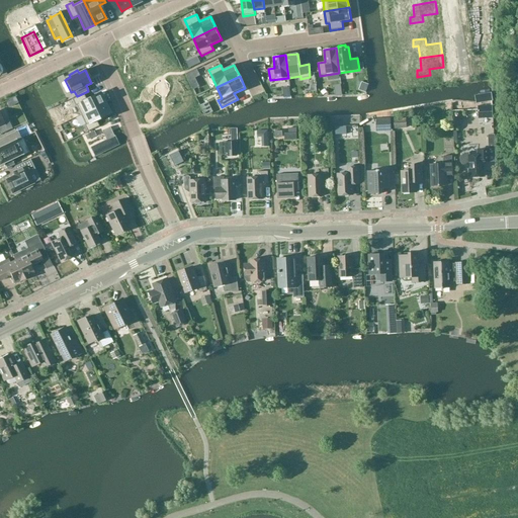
[(83,94),(72,99),(75,106),(76,105),(81,115),(104,103),(104,102),(99,93),(86,99),(83,94)]
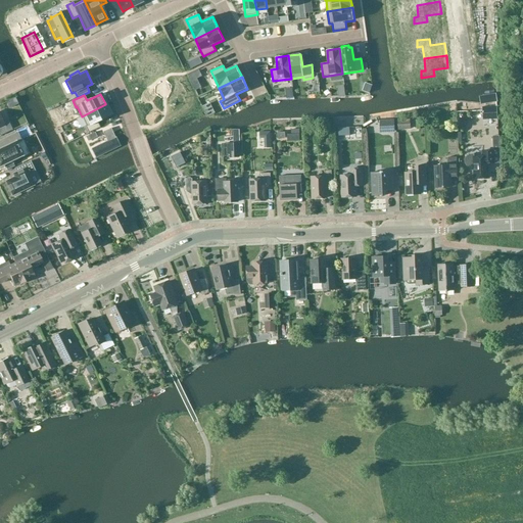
[(481,104),(497,102),(496,94),(480,97),(480,101),(481,104)]
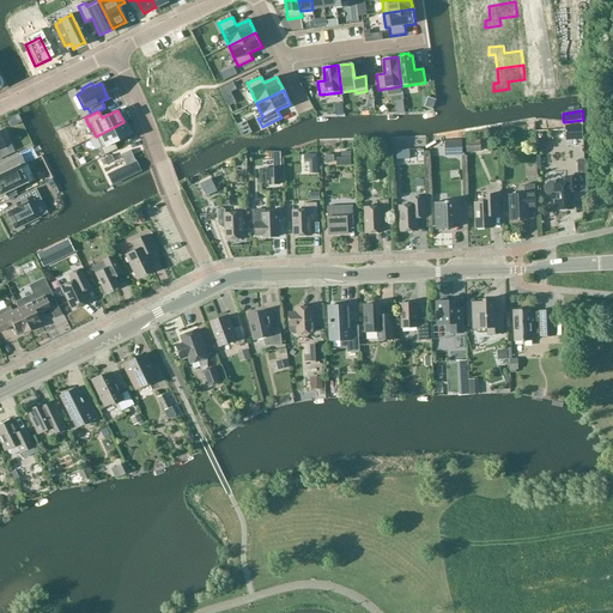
[(123,122),(96,137),(101,147),(99,149),(103,156),(117,150),(114,143),(129,134),(123,123),(125,123),(123,122)]
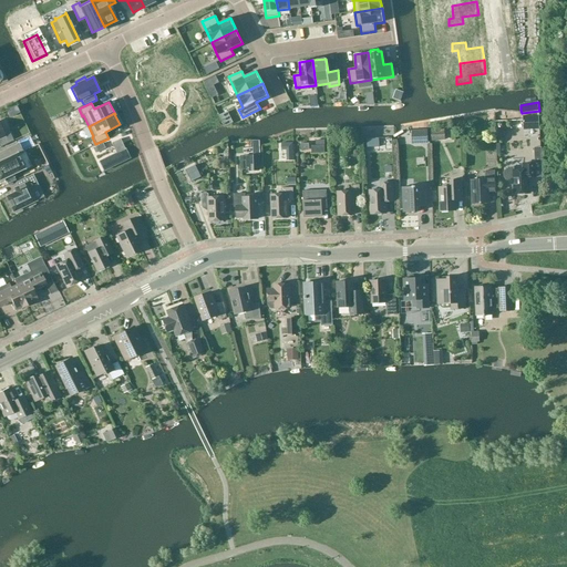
[(538,115),(523,116),(523,130),(539,130),(538,115)]
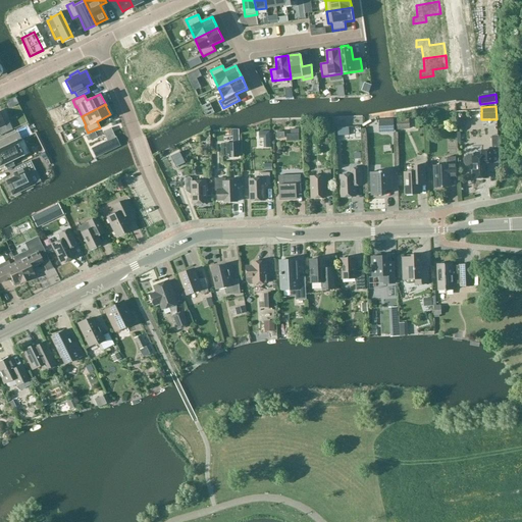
[(0,116),(0,136),(12,129),(9,122),(4,125),(0,116)]
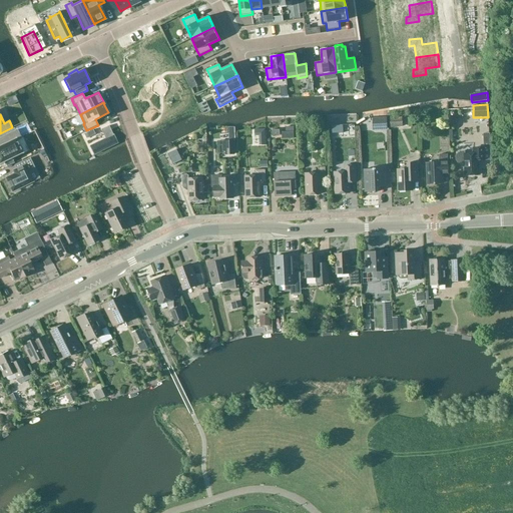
[(387,117),(373,118),(373,130),(388,130),(387,117)]
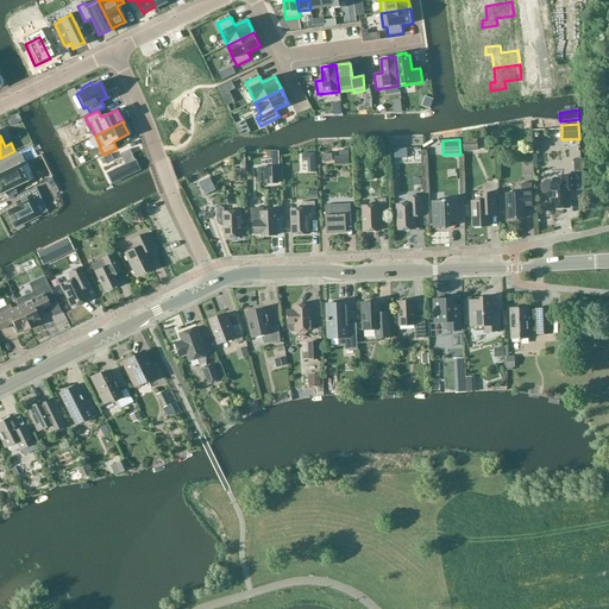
[(397,157),(420,158),(421,143),(397,142),(397,157)]
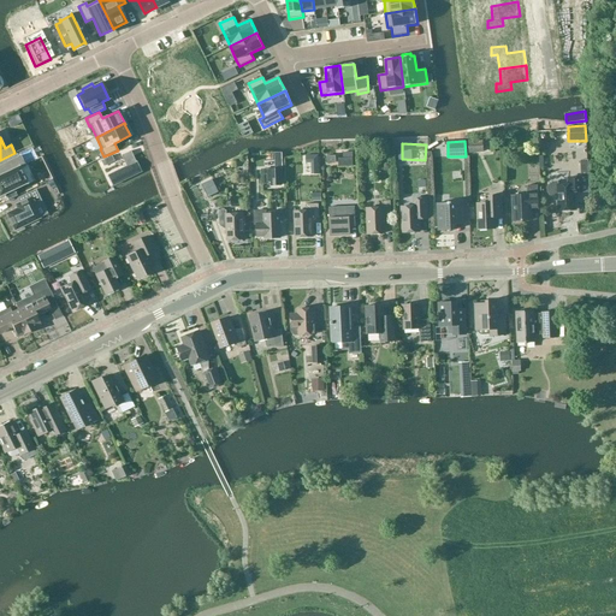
[(355,147),(338,147),(338,160),(355,160),(355,147)]
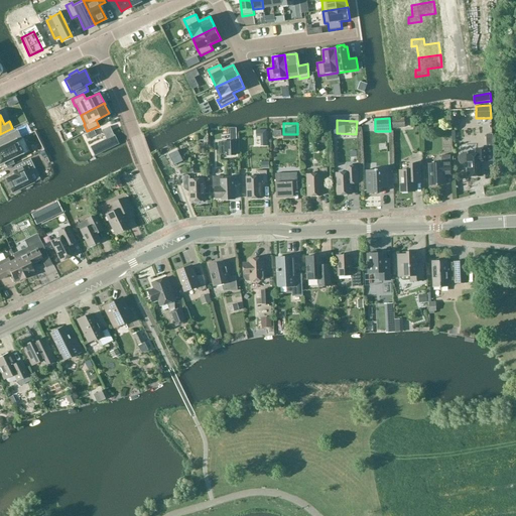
[(118,144),(109,127),(101,130),(106,140),(95,145),(99,153),(118,144)]
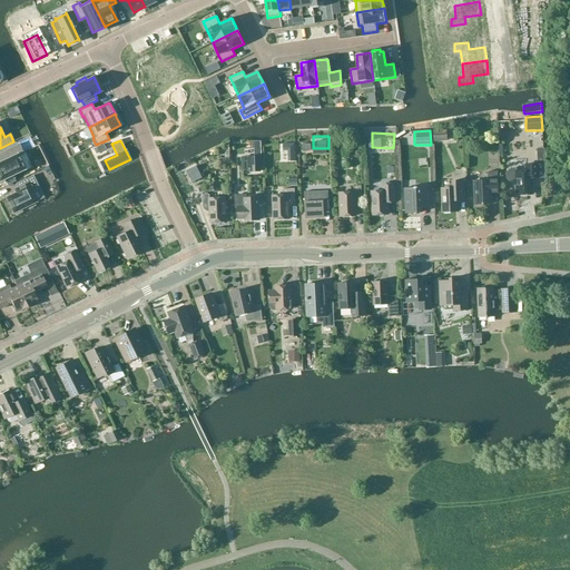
[(104,144),(94,149),(96,154),(106,149),(104,144)]
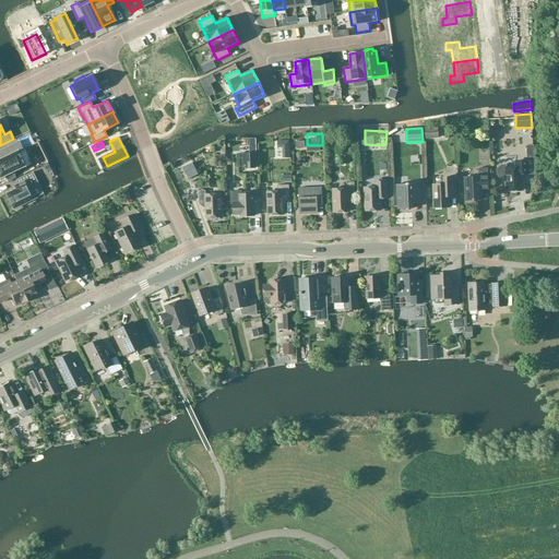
[(0,178),(15,171),(15,173),(23,168),(23,167),(24,167),(24,166),(18,153),(23,151),(19,142),(0,150),(0,178)]
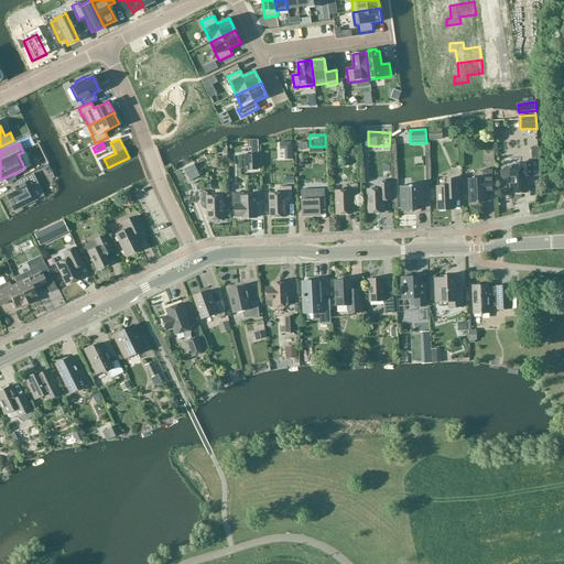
[(248,171),(259,171),(258,154),(239,155),(240,170),(248,169),(248,171)]
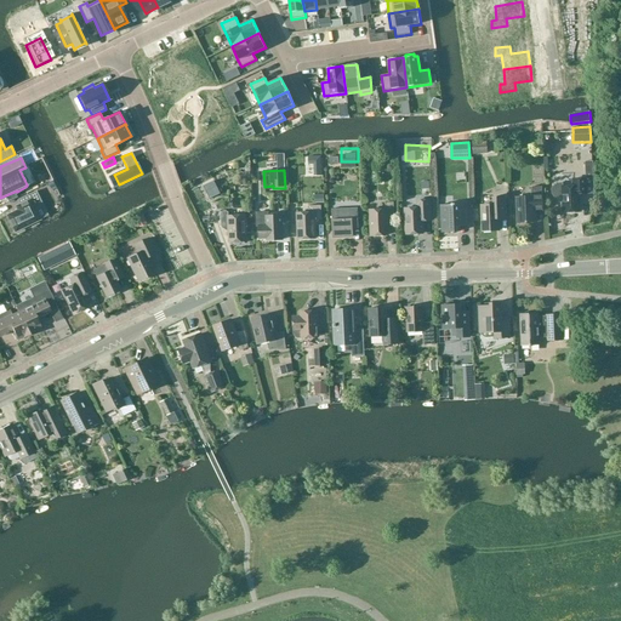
[(580,212),(580,194),(587,193),(586,178),(573,180),(574,187),(563,187),(563,183),(558,184),(554,187),(552,189),(553,194),(554,198),(558,199),(563,199),(563,212),(580,212)]
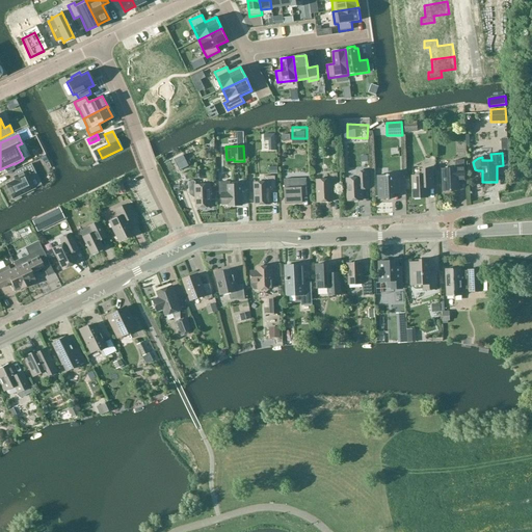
[(181,158),(176,162),(180,167),(185,163),(181,158)]
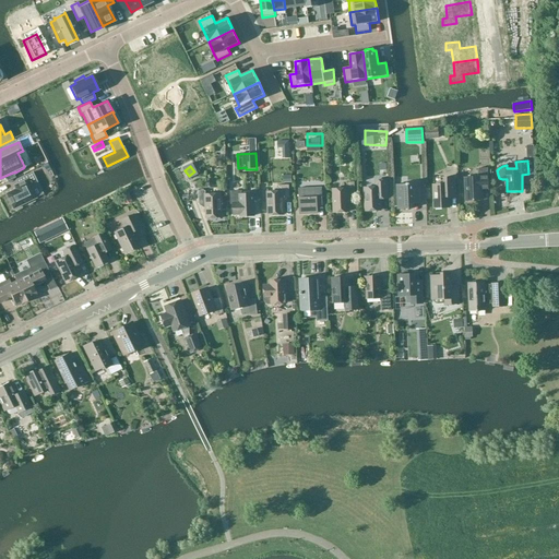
[(479,177),(465,178),(466,201),(483,200),(483,192),(489,192),(488,168),(478,168),(479,177)]
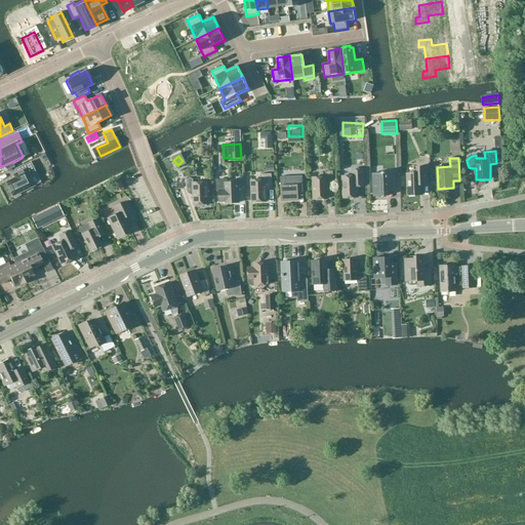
[(6,182),(5,183),(6,184),(12,195),(11,195),(12,196),(13,196),(34,186),(29,175),(35,172),(30,162),(15,169),(17,173),(14,174),(13,174),(13,175),(15,177),(6,182)]
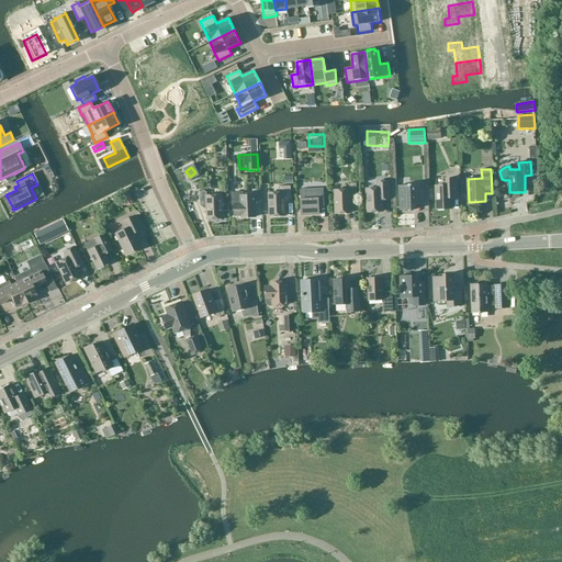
[(436,186),(437,210),(452,209),(451,192),(458,192),(458,179),(446,179),(446,186),(436,186)]
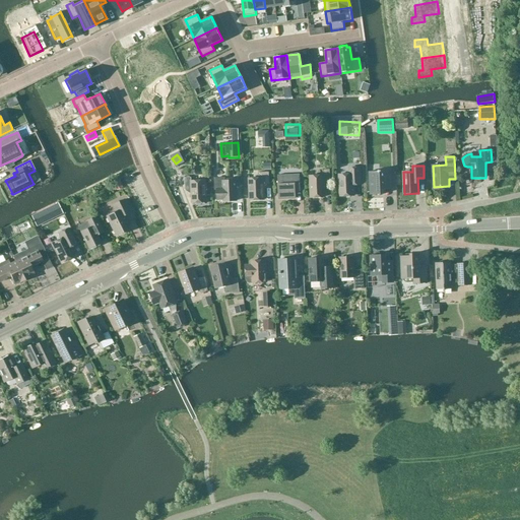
[(339,175),(340,196),(354,196),(353,185),(361,185),(361,168),(349,169),(349,175),(339,175)]
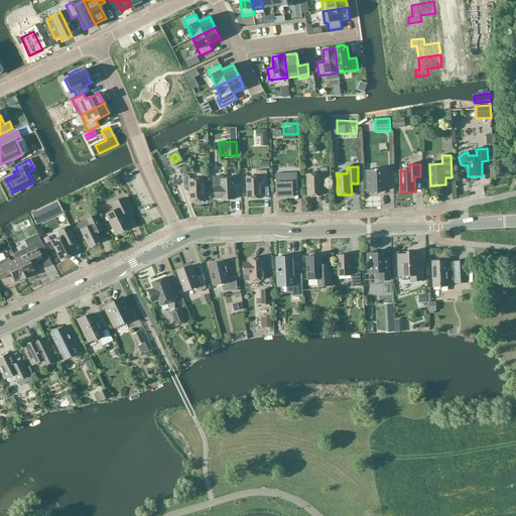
[(321,174),(307,174),(308,197),(323,196),(321,180),(328,180),(328,168),(320,168),(321,174)]
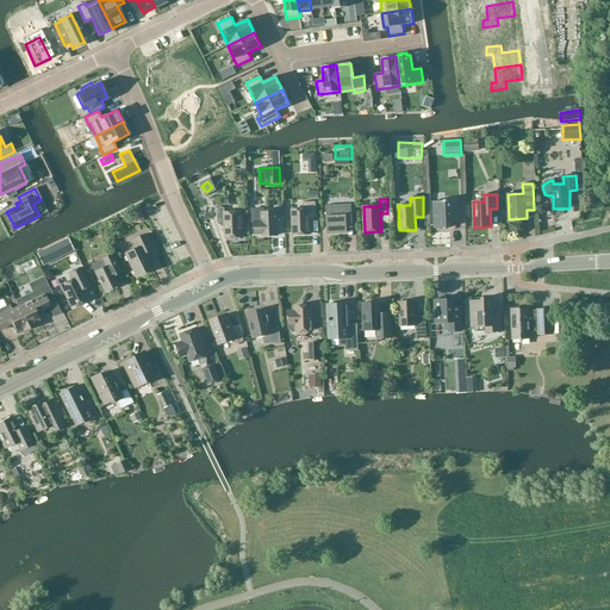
[(444,200),(444,201),(434,201),(434,229),(449,228),(449,223),(459,223),(458,200),(444,200)]
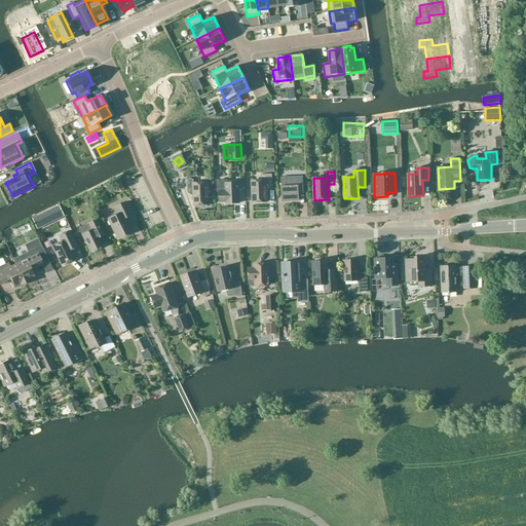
[(261,181),(252,181),(253,202),(267,202),(266,187),(272,186),(272,174),(261,175),(261,181)]
